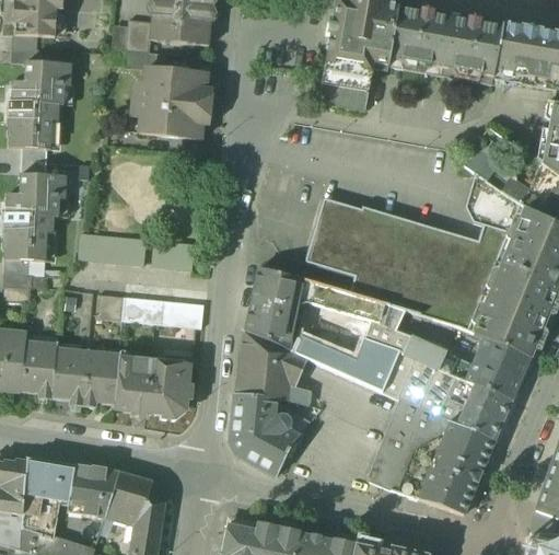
[(14,0),(13,23),(15,23),(15,33),(15,34),(37,35),(54,35),(55,9),(62,9),(62,0),(14,0)]
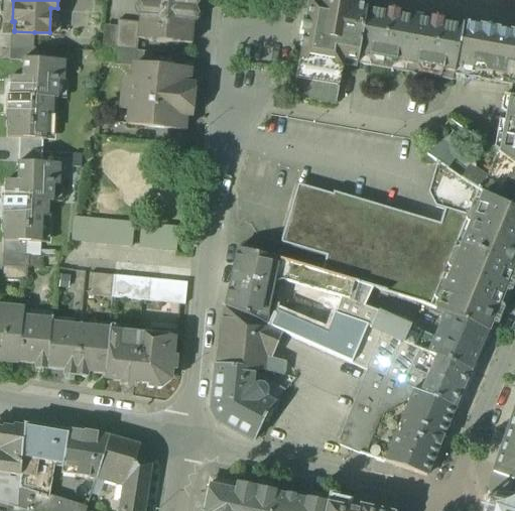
[(140,0),(138,19),(137,35),(139,35),(192,40),(196,17),(195,17),(196,7),(197,7),(197,5),(196,5),(197,0),(140,0)]
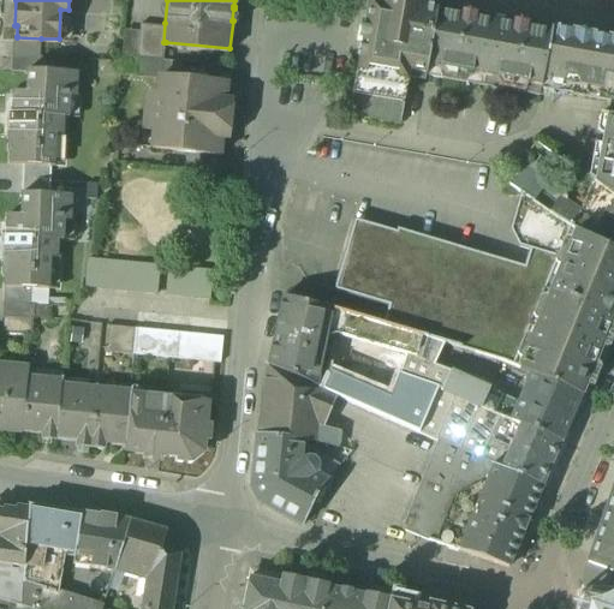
[(368,0),(349,109),(400,118),(409,72),(425,76),(427,71),(428,63),(439,5),(424,1),(424,0),(368,0)]
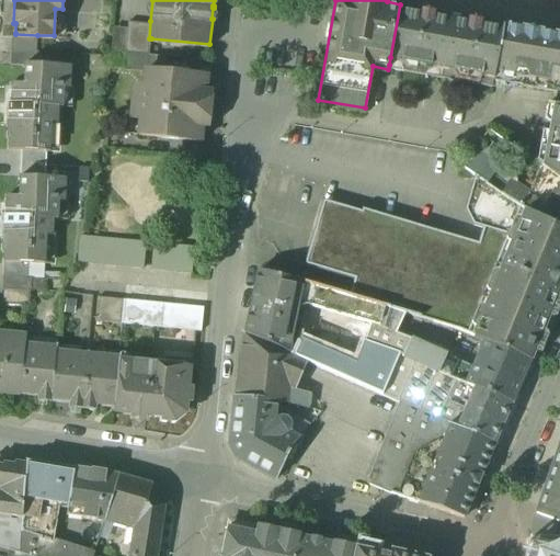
[(452,13),(400,4),(390,57),(442,66),(452,13)]
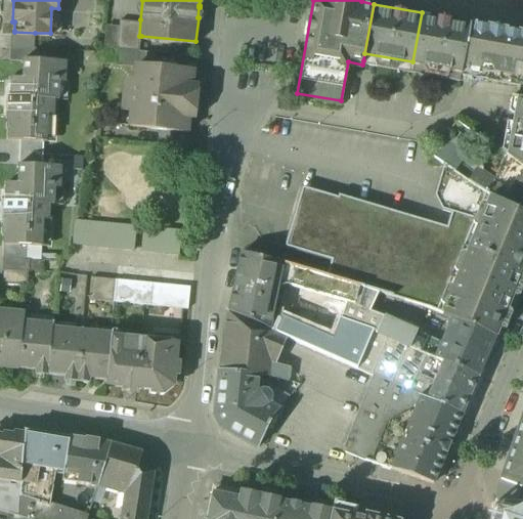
[(470,20),(422,12),(412,61),(461,71),(462,66),(470,23),(470,20)]
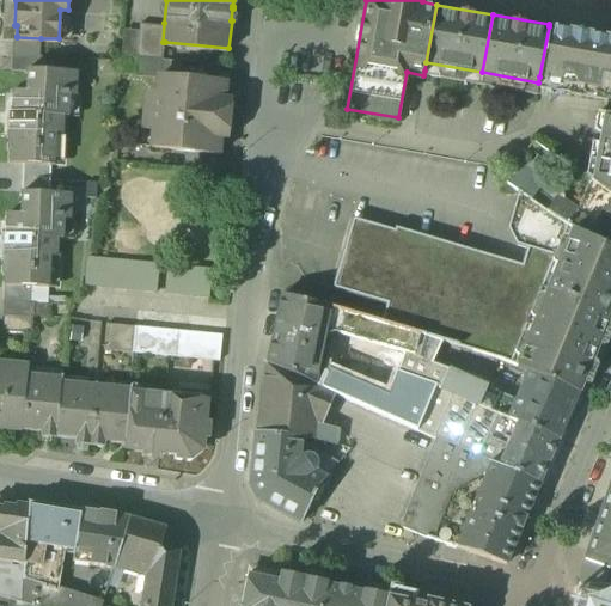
[(164,23),(140,20),(138,54),(163,56),(165,42),(163,42),(164,23)]
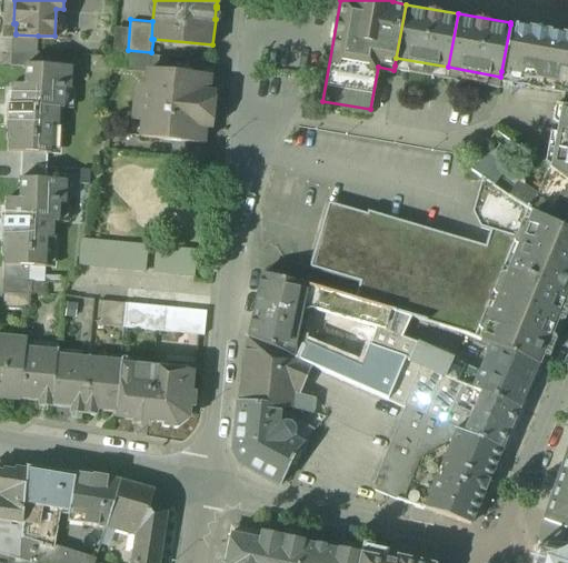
[(567,34),(510,24),(501,71),(567,82),(567,34)]
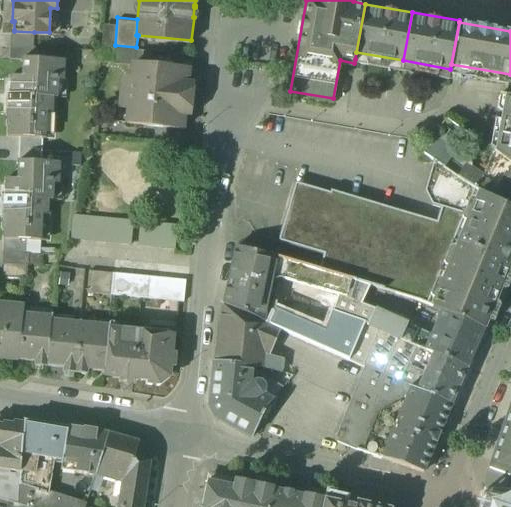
[(34,32),(14,31),(14,30),(11,30),(11,43),(34,44),(34,32)]
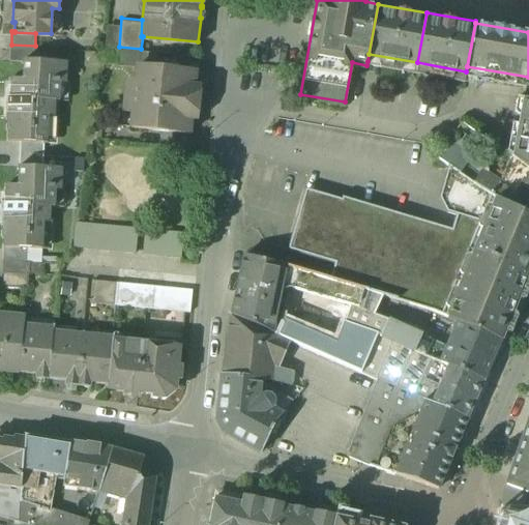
[(35,46),(11,45),(10,58),(23,58),(36,58),(37,46),(35,46)]
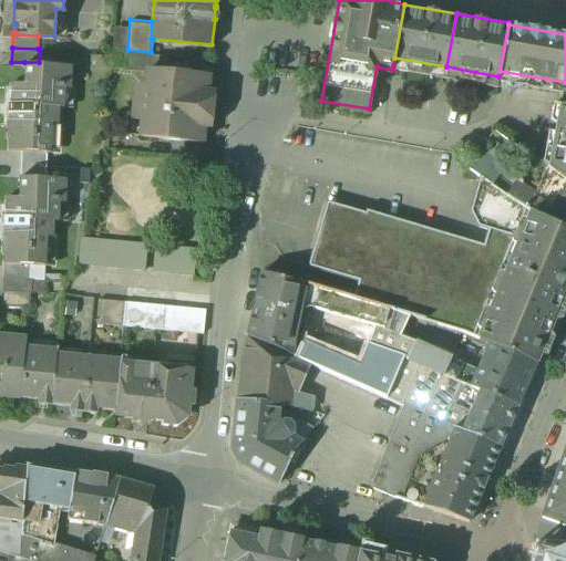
[(151,52),(127,50),(125,66),(147,69),(147,68),(165,69),(166,53),(151,52)]
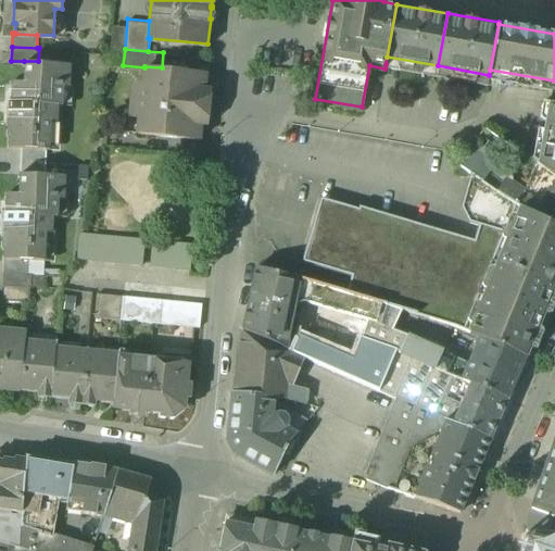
[(438,65),(387,57),(386,64),(437,73),(438,65)]
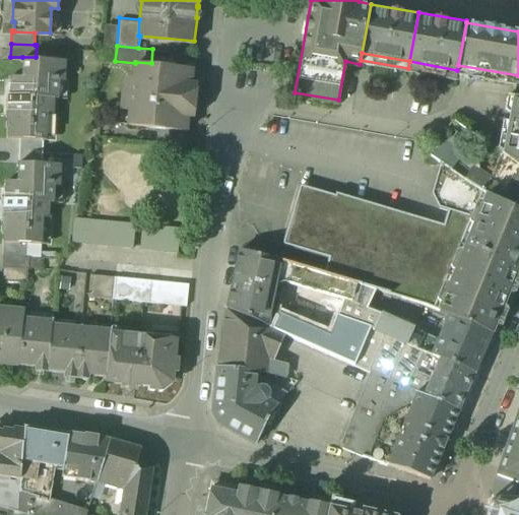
[(36,57),(22,57),(22,75),(11,75),(10,93),(8,93),(7,125),(8,125),(8,135),(19,136),(44,137),(46,137),(47,112),(53,112),(54,97),(58,97),(59,79),(64,79),(65,59),(36,57)]
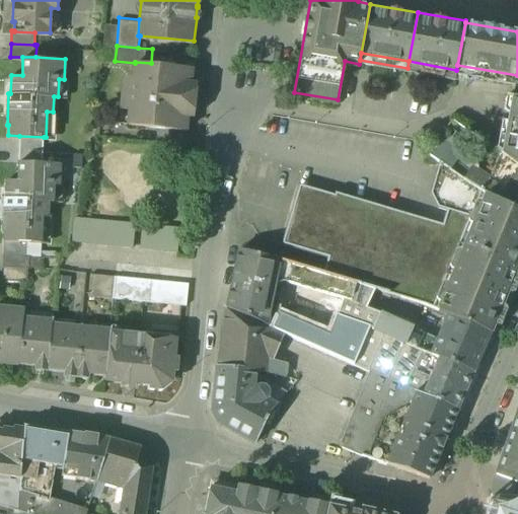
[(456,70),(409,61),(408,68),(455,77),(456,71),(456,70)]
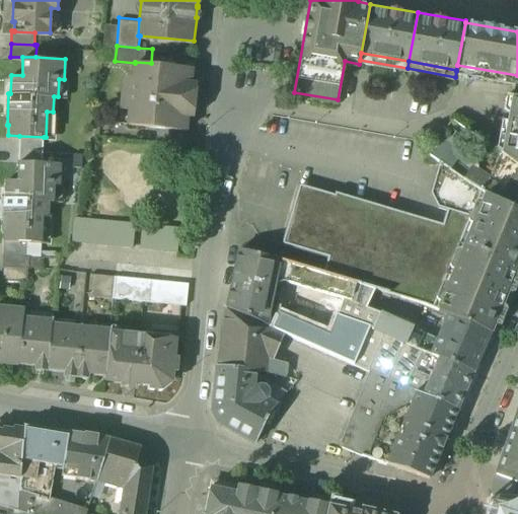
[(151,63),(135,62),(135,63),(129,123),(187,128),(187,127),(186,127),(192,68),(193,68),(193,67),(151,63)]
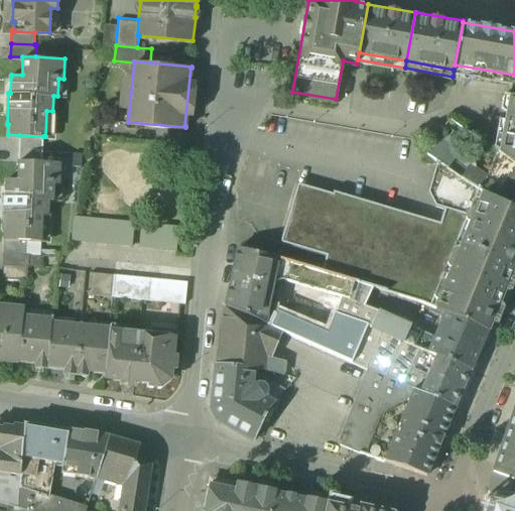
[(514,75),(455,65),(454,70),(454,71),(512,81),(510,93),(514,94),(514,75)]
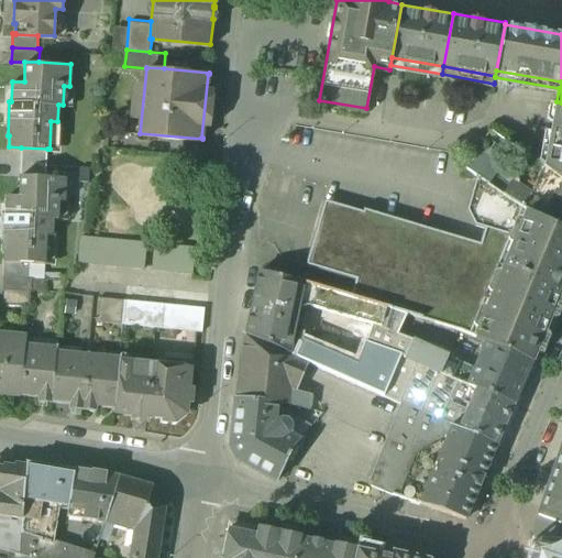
[(561,102),(557,101),(546,164),(561,176),(561,102)]
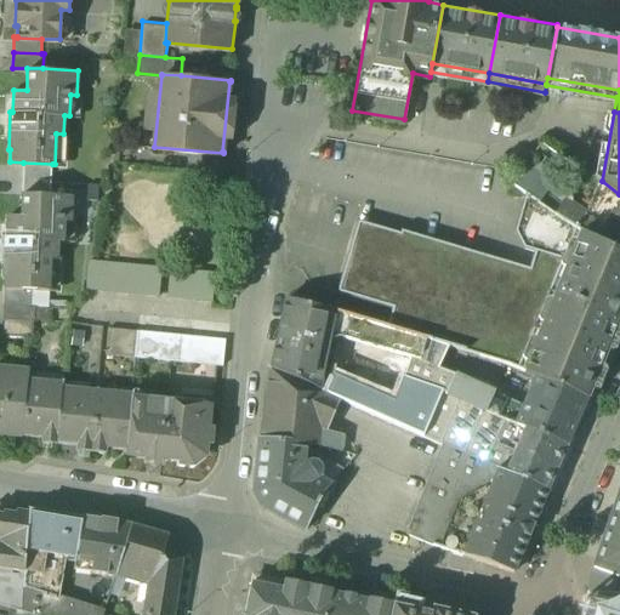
[(52,164),(23,163),(22,177),(52,178),(52,164)]
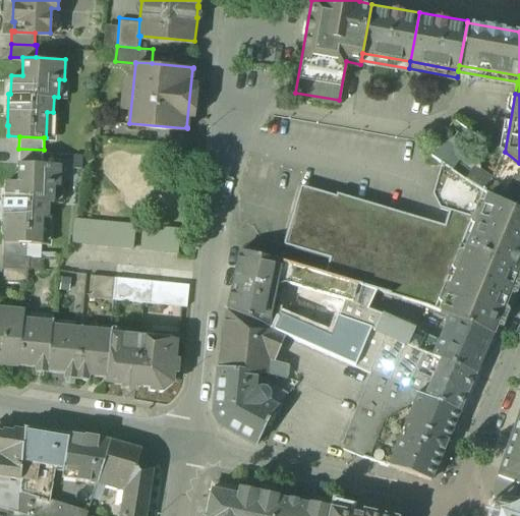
[(456,154),(437,141),(429,151),(442,159),(449,164),(456,154)]
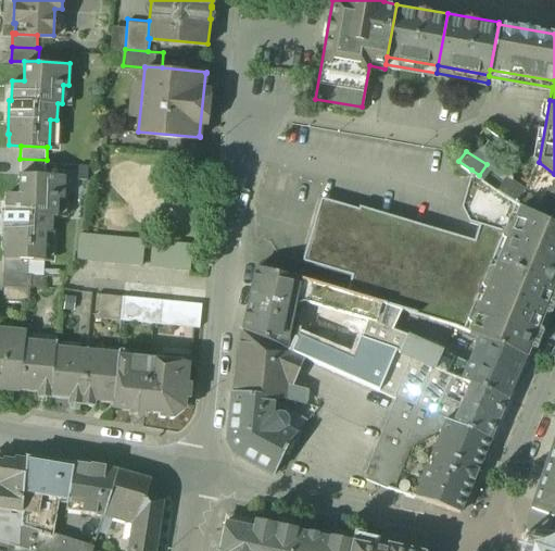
[(47,160),(20,159),(20,172),(46,173),(47,160)]
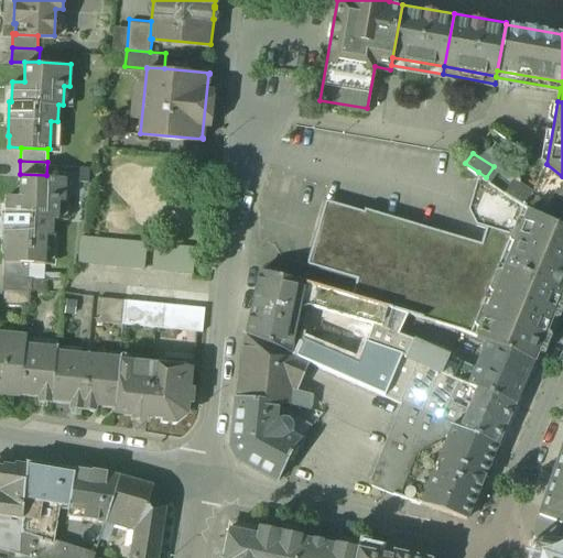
[(562,176),(547,164),(534,193),(545,199),(537,212),(551,220),(562,187),(562,176)]
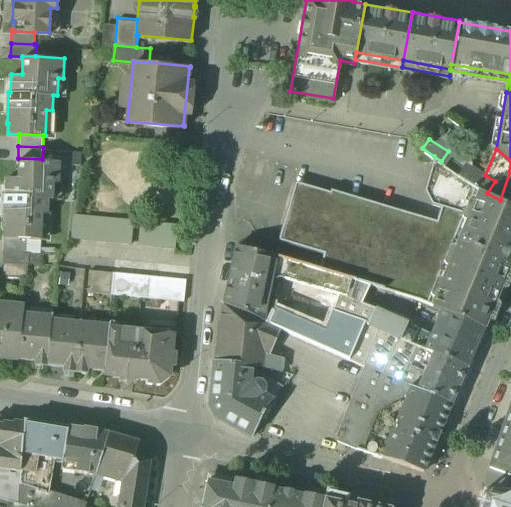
[(465,162),(448,151),(441,161),(457,173),(465,162)]
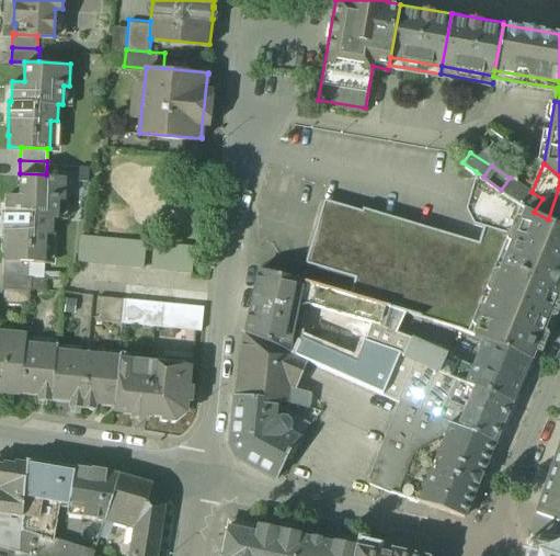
[(483,177),(476,171),(465,206),(473,222),(484,224),(486,225),(504,259),(526,206),(501,190),(483,177)]
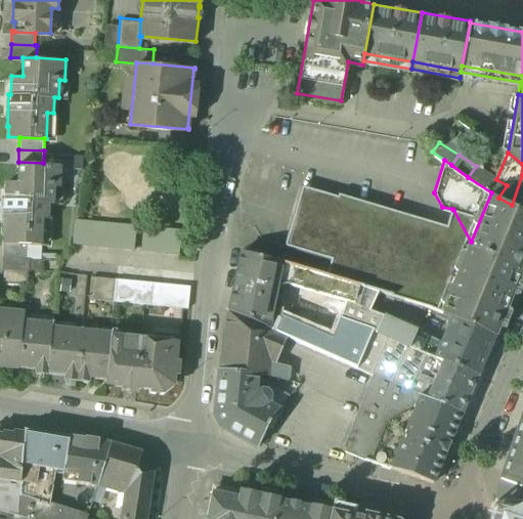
[(43,163),(18,162),(17,180),(6,180),(5,199),(4,199),(3,231),(4,231),(3,242),(29,243),(42,244),(43,217),(49,217),(49,202),(54,202),(55,185),(60,185),(61,164),(43,163)]
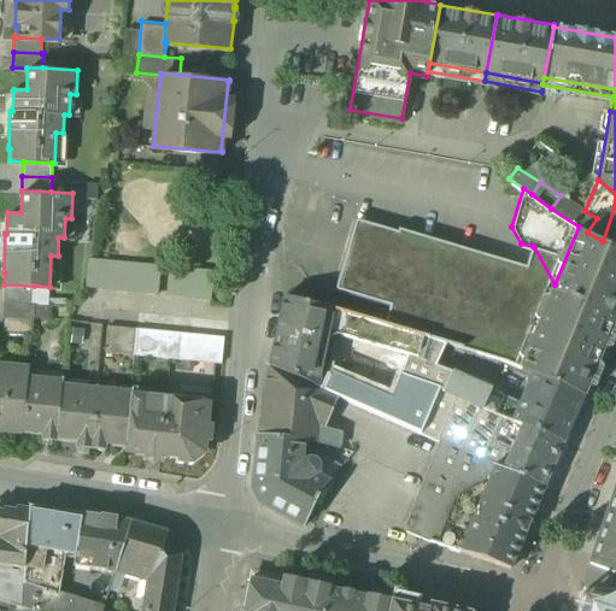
[(585,211),(561,195),(551,209),(579,227),(587,233),(597,218),(585,211)]
